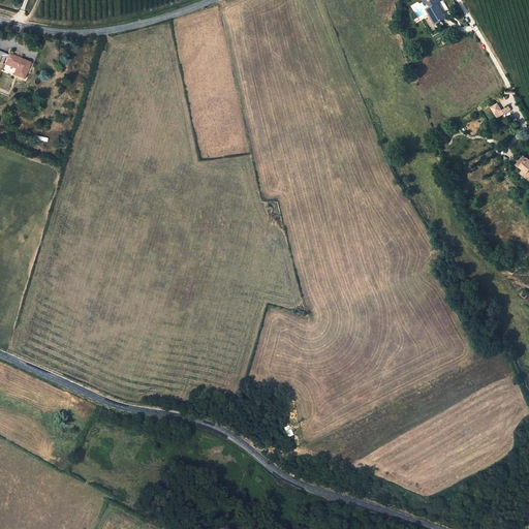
[(440,2),(439,0),(432,0),(429,2),(431,6),(428,9),(436,24),(442,20),(446,18),(443,12),(442,13),(440,11),(441,10),(438,3),(440,2)]
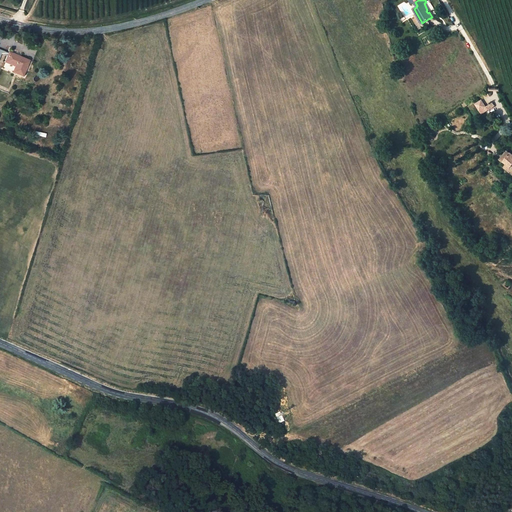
[(9,52),(8,55),(6,59),(5,61),(16,64),(14,71),(23,74),(28,60),(20,56),(9,52)]
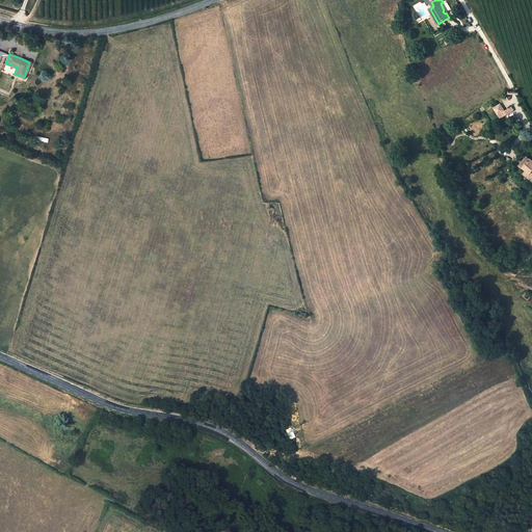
[(501,118),(513,110),(514,110),(512,106),(505,110),(501,104),(495,108),(501,118)]
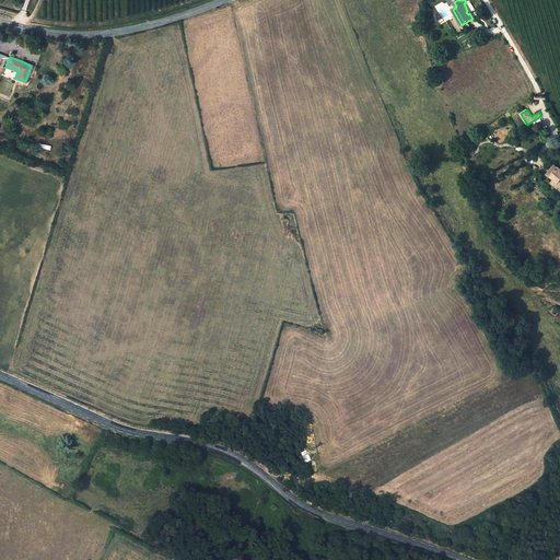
[(473,135),(468,137),(474,144),(478,141),(473,135)]
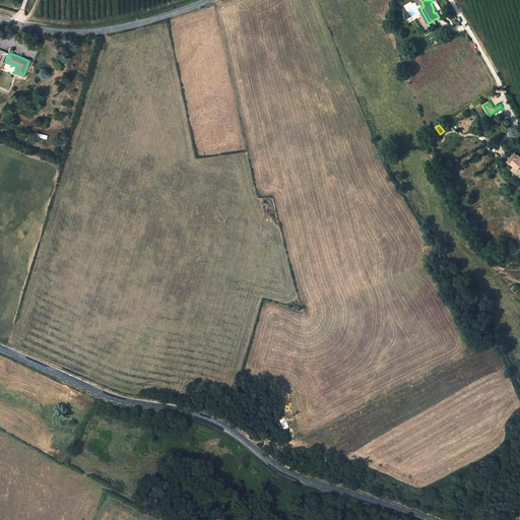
[(435,128),(431,131),(435,137),(439,134),(435,128)]
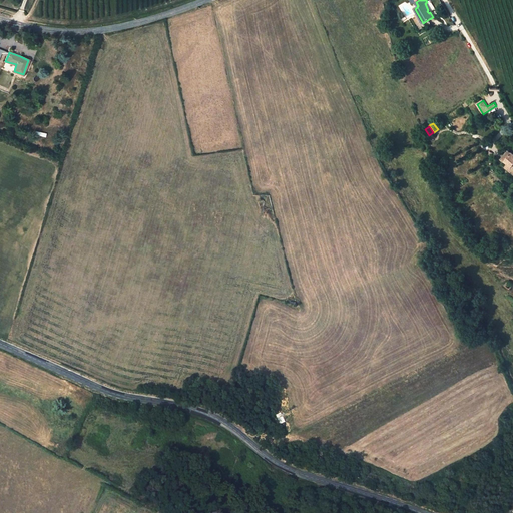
[(511,153),(507,151),(501,160),(506,164),(504,167),(509,171),(512,174),(512,154),(511,152),(511,153)]
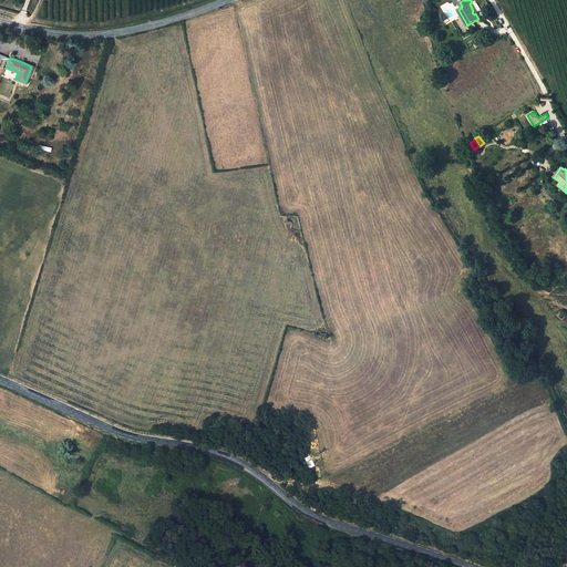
[(562,310),(557,316),(563,319),(566,315),(562,310)]
